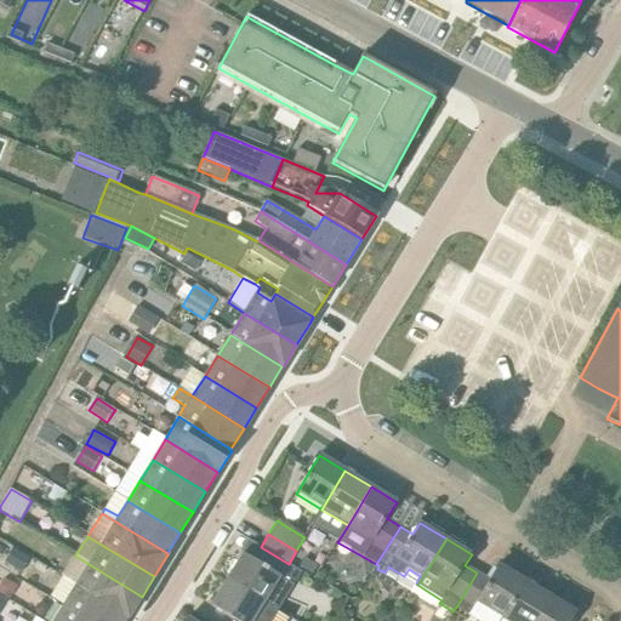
[(23,573),(32,557),(15,547),(6,563),(23,573)]
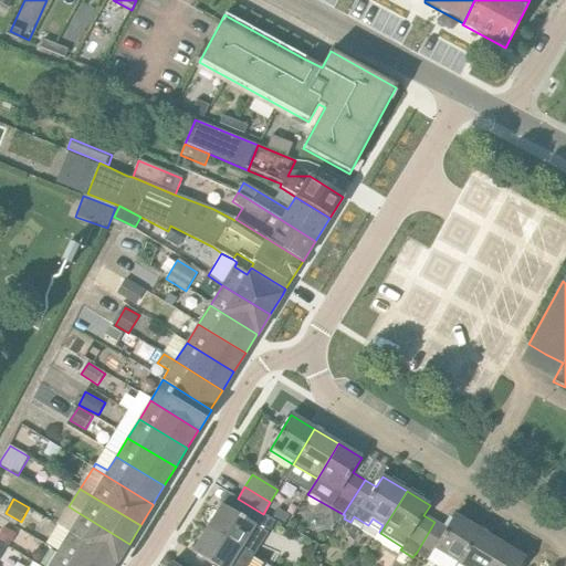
[(263,514),(238,499),(231,510),(221,504),(206,527),(241,549),(263,514)]
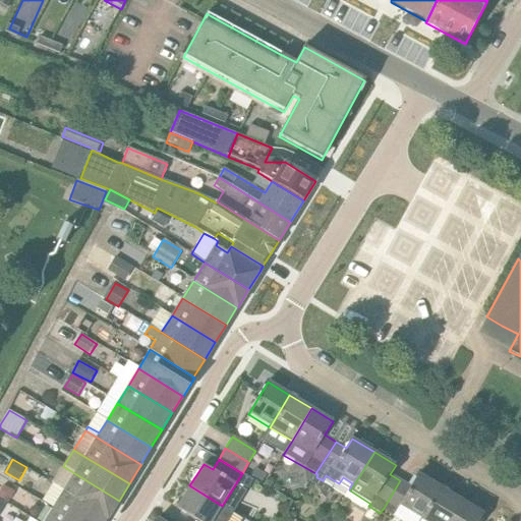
[(108,519),(119,501),(74,473),(63,491),(107,518),(108,519)]
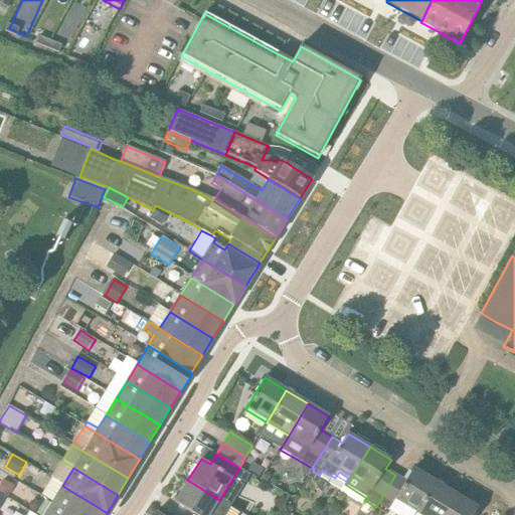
[(436,482),(414,469),(406,482),(395,475),(378,504),(389,510),(388,511),(394,514),(414,514),(416,513),(436,482)]
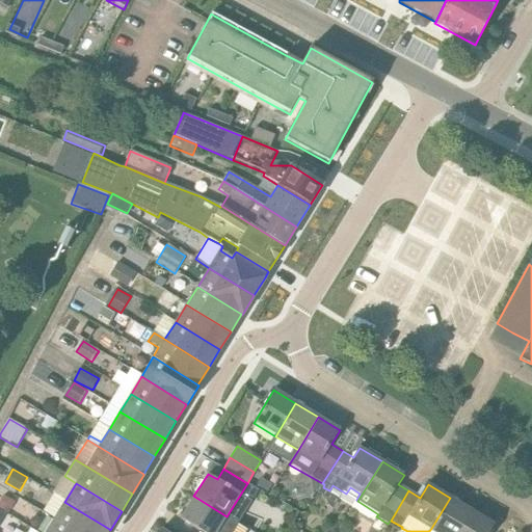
[(0,506),(10,512),(16,501),(5,495),(0,504),(0,506)]
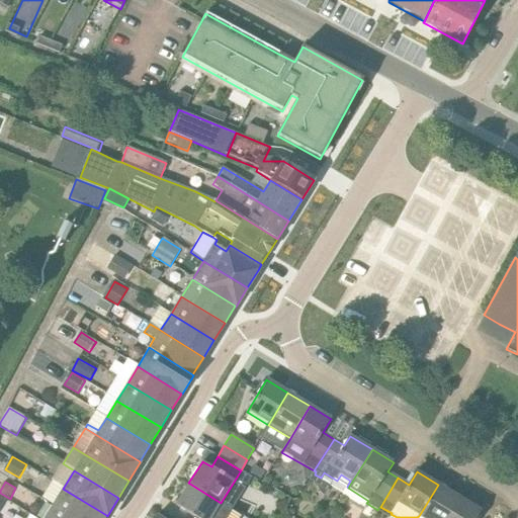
[(196,517),(211,517),(221,503),(188,483),(176,505),(196,517)]
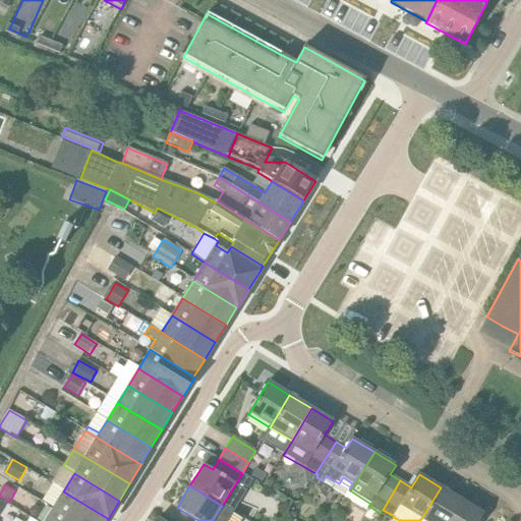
[(424,520),(449,520),(462,501),(441,487),(421,519),(424,520)]
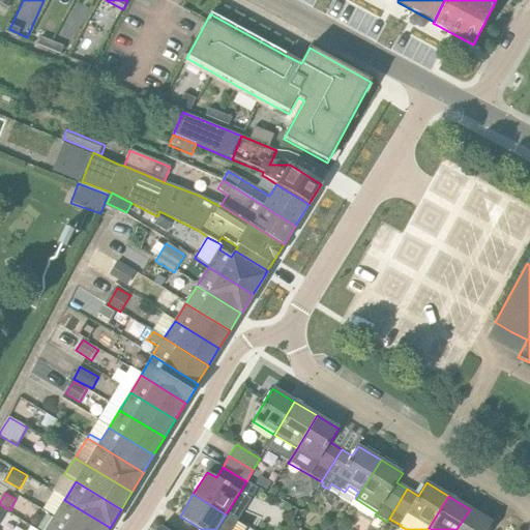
[(77,529),(106,529),(109,527),(64,500),(54,516),(77,529)]
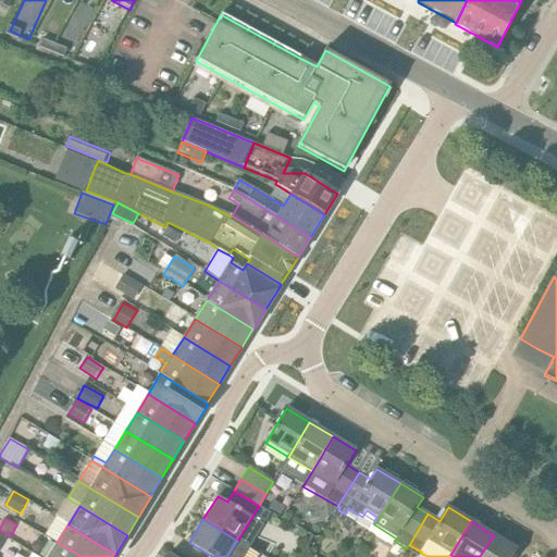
[(512,556),(518,551),(494,535),(480,556),(512,556)]
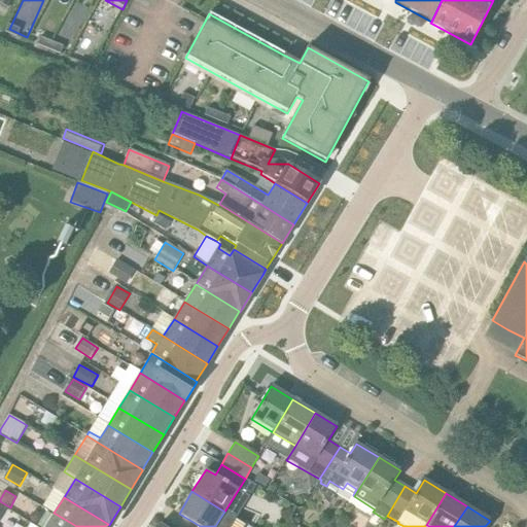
[(76,526),(54,513),(44,526),(76,526)]
